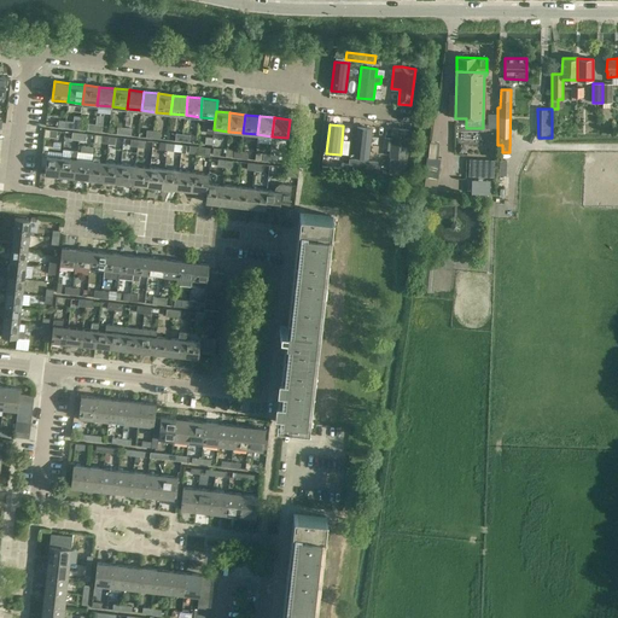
[(368,157),(372,130),(372,129),(357,127),(354,156),(368,157)]
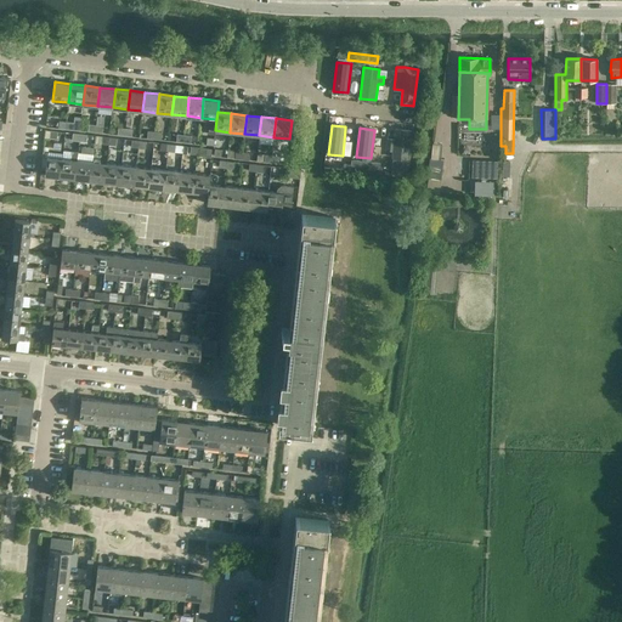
[(393,157),(408,159),(412,131),(396,129),(395,140),(388,139),(385,150),(393,150),(393,157)]
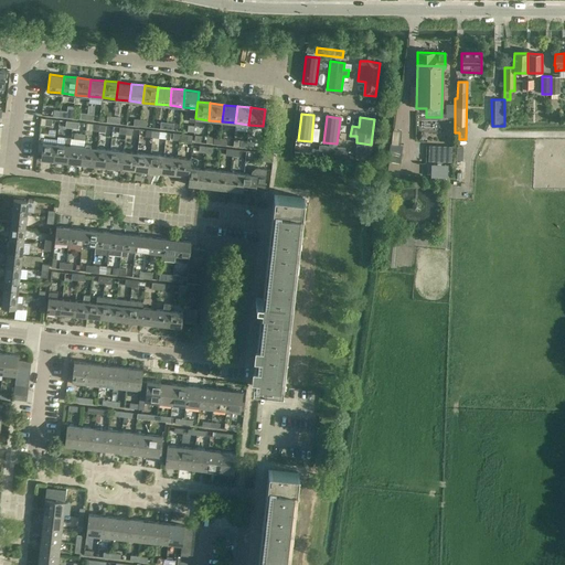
[(208,136),(206,144),(220,145),(220,138),(214,138),(214,137),(208,136)]
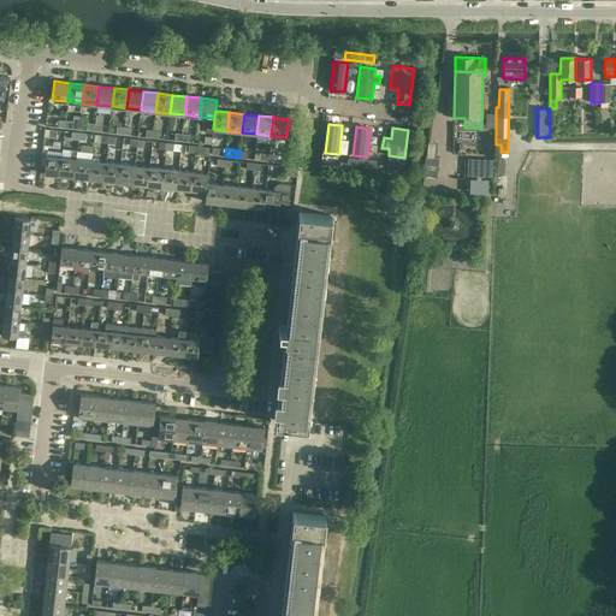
[(69,158),(61,157),(59,176),(75,177),(77,152),(77,149),(70,149),(69,158)]
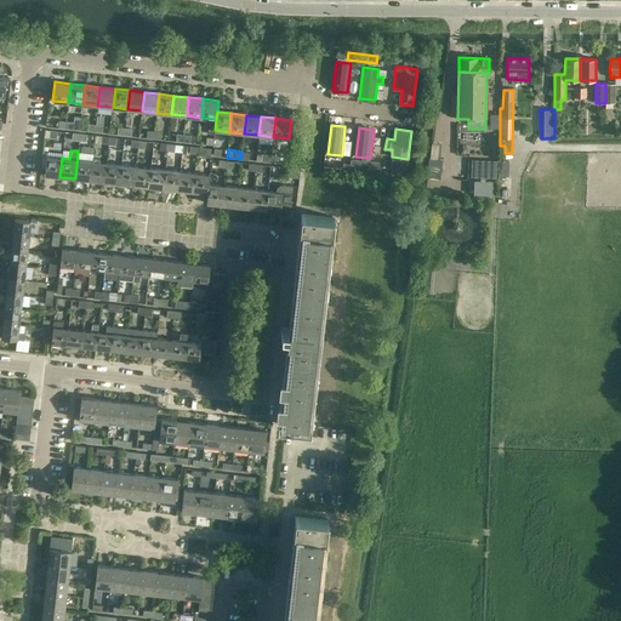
[(78,153),(75,178),(90,181),(92,161),(92,154),(78,153)]
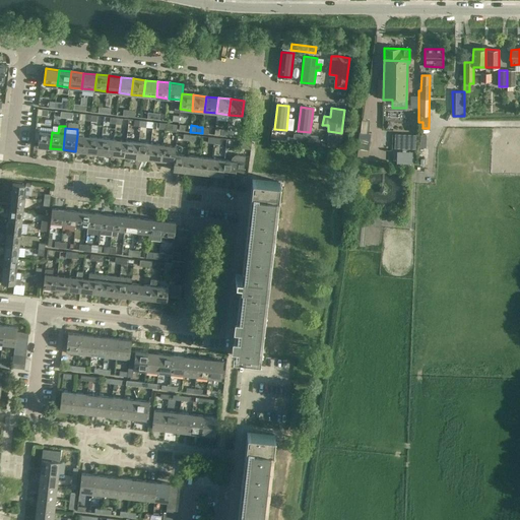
[(50,148),(52,132),(39,131),(38,146),(50,148)]
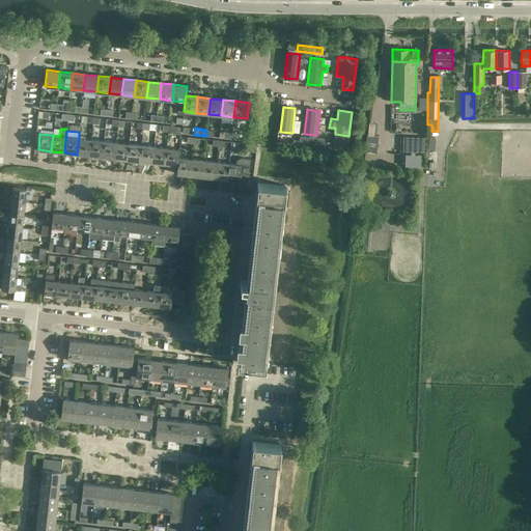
[(375,154),(378,136),(367,135),(365,151),(375,154)]
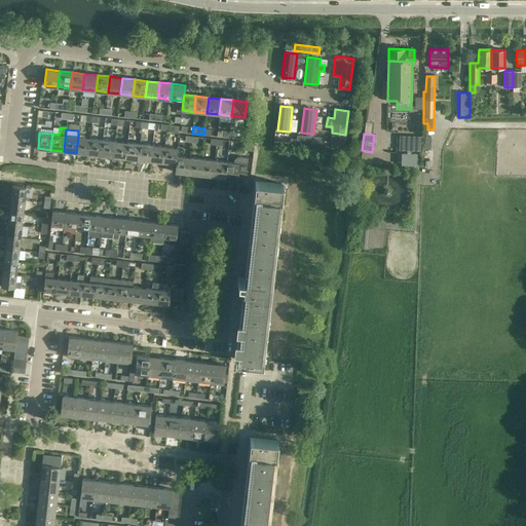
[(90,138),(78,137),(76,153),(88,154),(90,138)]
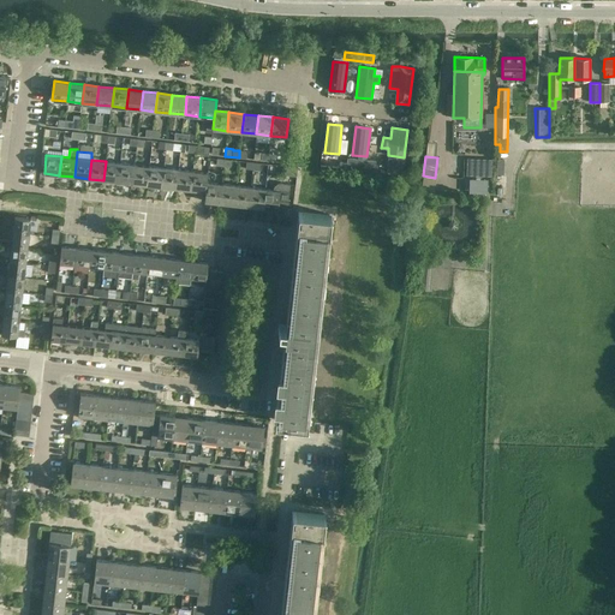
[(120,162),(106,161),(103,180),(118,181),(120,162)]
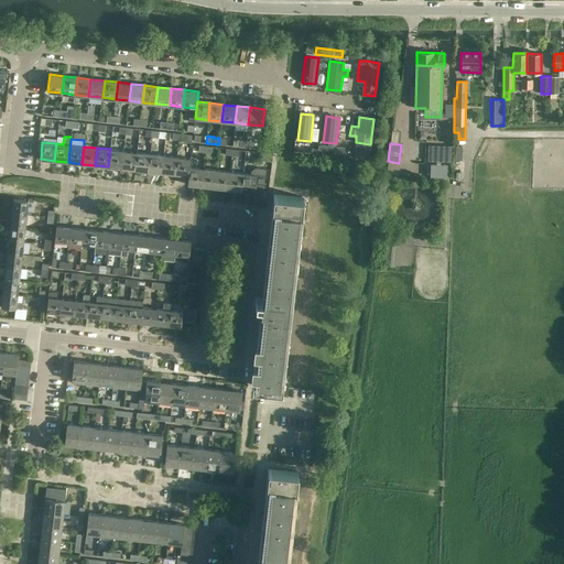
[(123,151),(110,149),(108,166),(122,169),(123,151)]
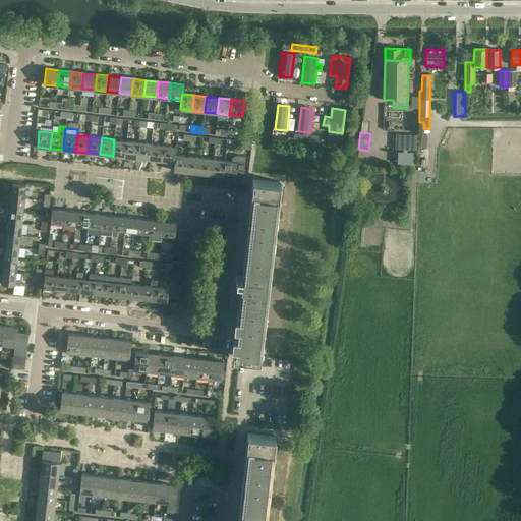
[(396,138),(395,149),(406,149),(406,138),(396,138)]
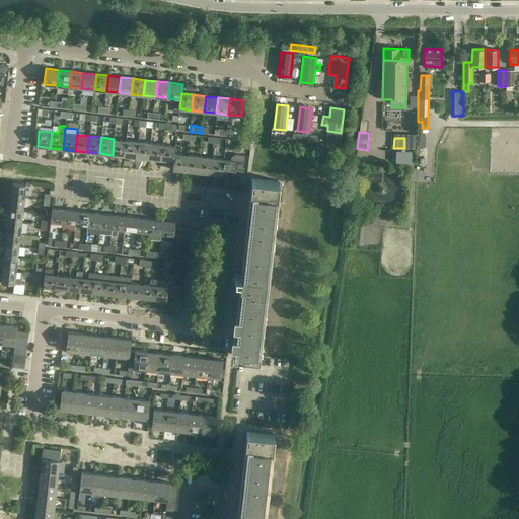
[(127,140),(114,139),(113,155),(125,156),(127,140)]
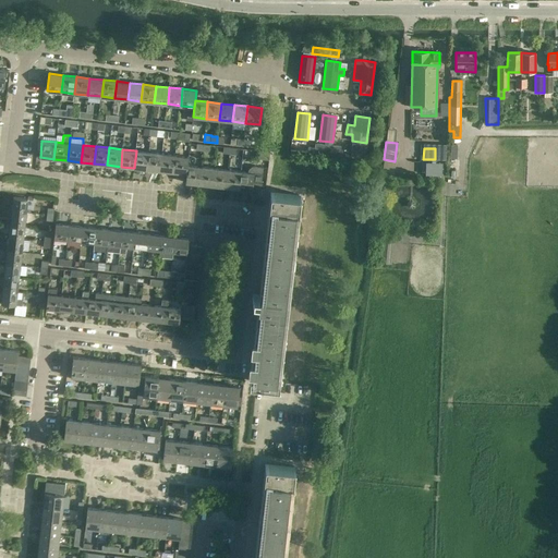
[(149,153),(136,150),(134,168),(147,169),(149,153)]
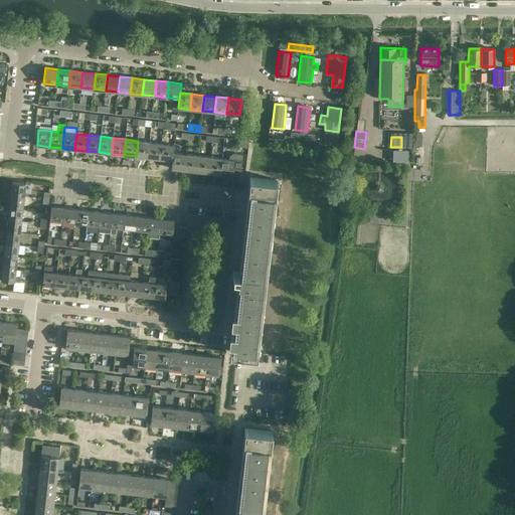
[(150,142),(138,141),(136,156),(148,158),(150,142)]
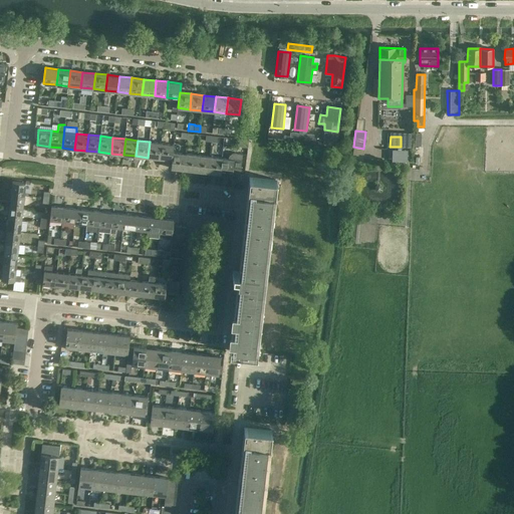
[(162,143),(150,142),(148,158),(160,159),(162,143)]
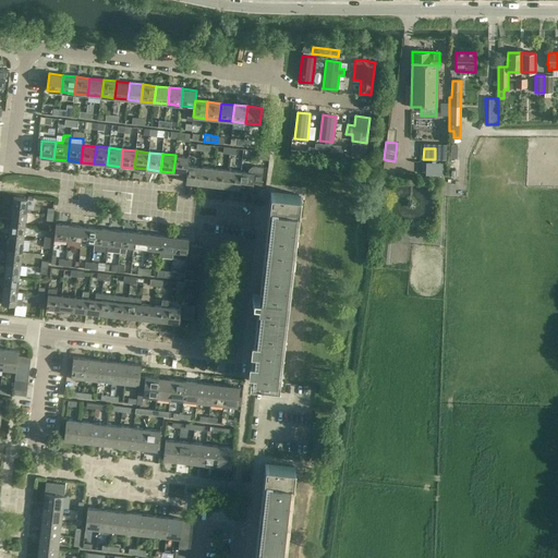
[(173,172),(185,173),(186,173),(187,166),(186,166),(187,157),(176,155),(173,172)]
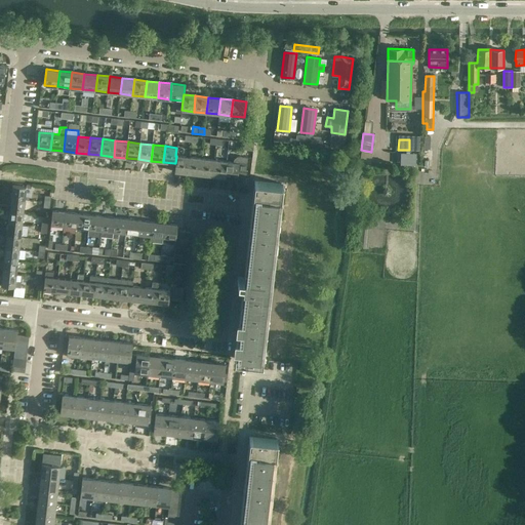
[(189,157),(176,156),(175,163),(174,163),(174,171),(187,173),(189,157)]
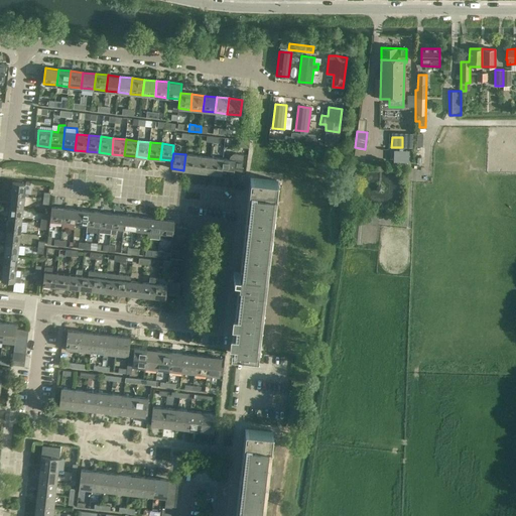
[(222,158),(221,174),(233,175),(233,174),(241,175),(243,155),(233,153),(230,157),(229,159),(222,158)]
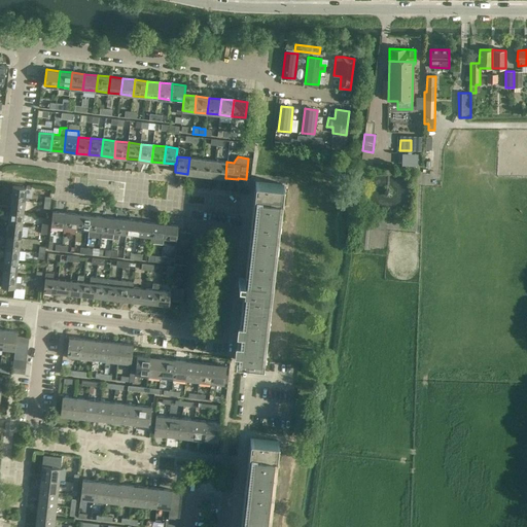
[(202,159),(189,157),(187,174),(200,175),(202,159)]
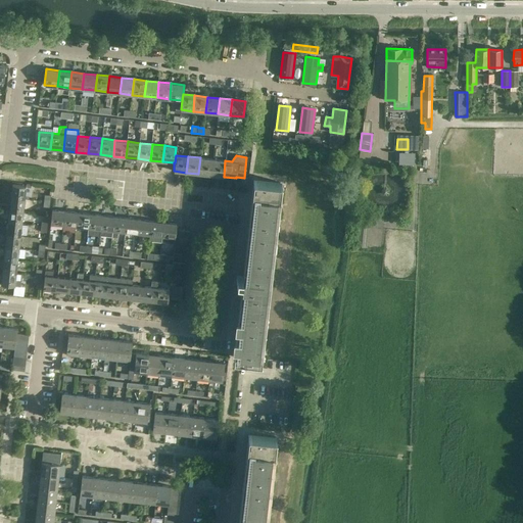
[(212,159),(200,157),(198,174),(211,175),(212,159)]
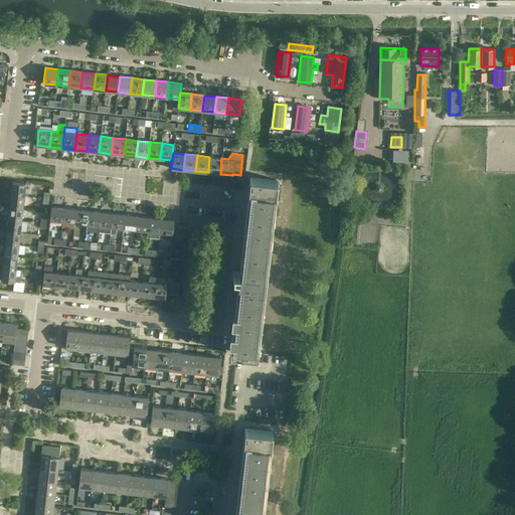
[(221,158),(209,157),(208,172),(220,174),(221,158)]
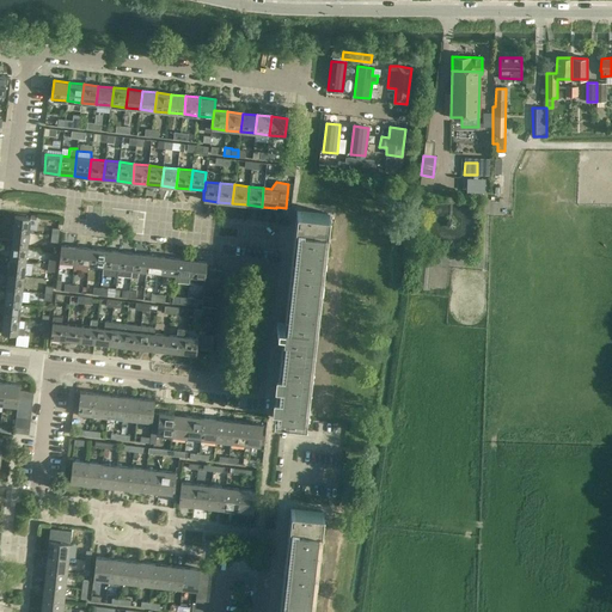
[(304,422),(305,411),(328,214),(300,210),(293,275),(287,324),(277,323),(275,347),(285,348),(280,396),(276,420),(304,422)]
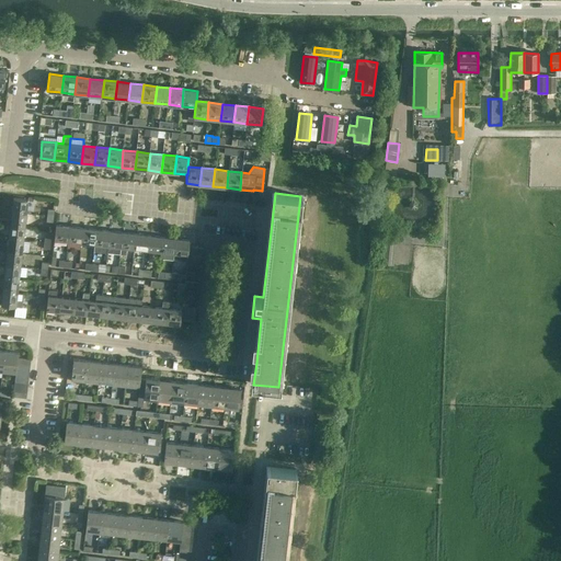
[(13,197),(11,212),(26,214),(27,199),(13,197)]
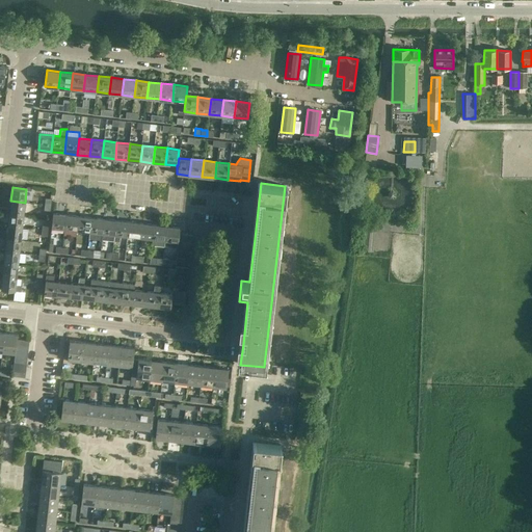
[(10,201),(9,213),(23,215),(25,203),(10,201)]
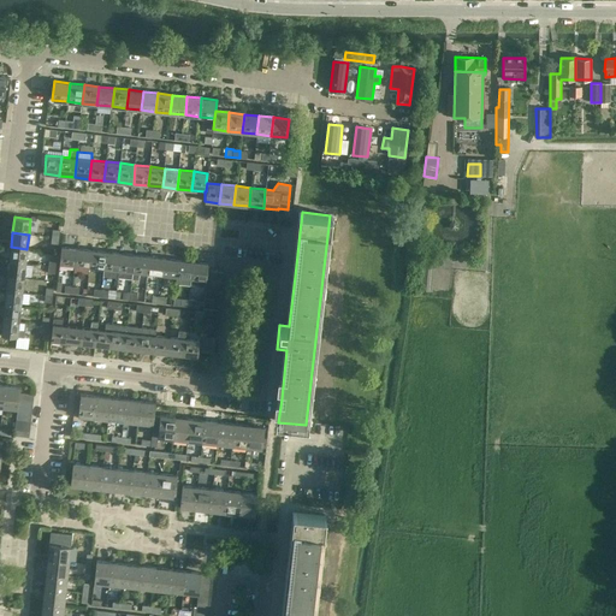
[(11,247),(10,261),(25,264),(27,249),(11,247)]
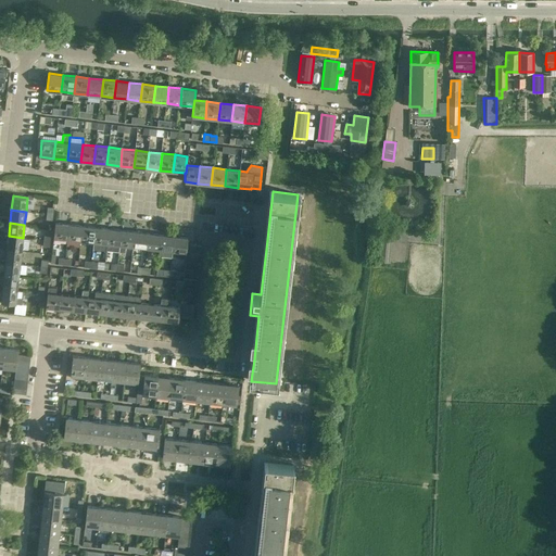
[(53,238),(66,239),(67,225),(55,224),(53,238)]
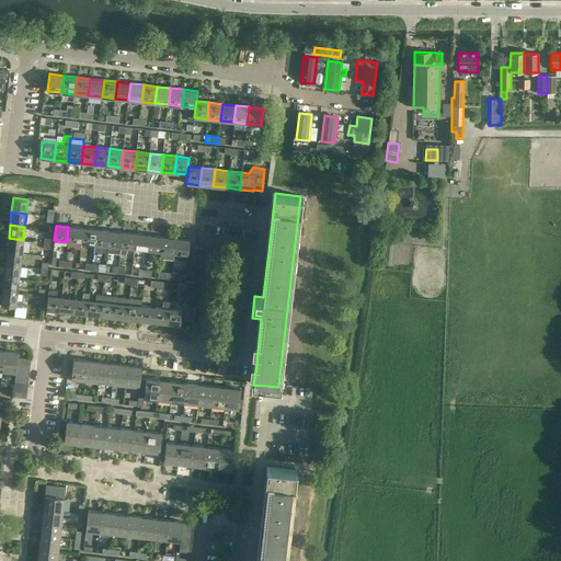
[(82,228),(68,227),(67,241),(80,243),(82,228)]
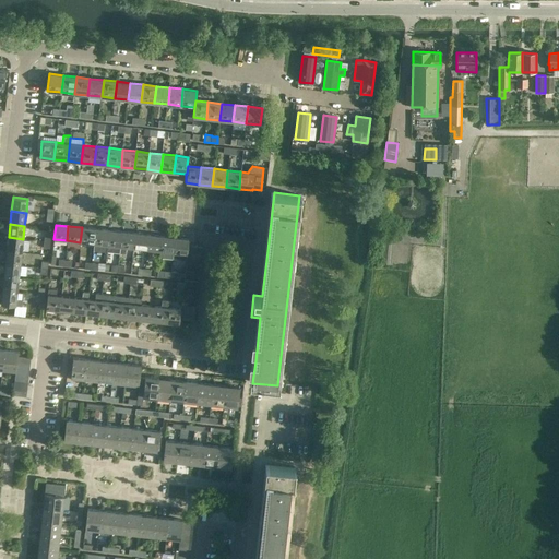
[(95,229),(82,227),(80,242),(93,244),(95,229)]
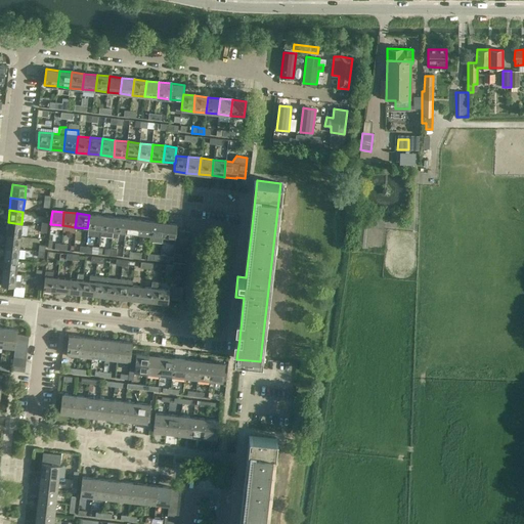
[(101,216),(89,215),(87,228),(88,228),(87,234),(99,236),(99,229),(100,229),(101,216)]
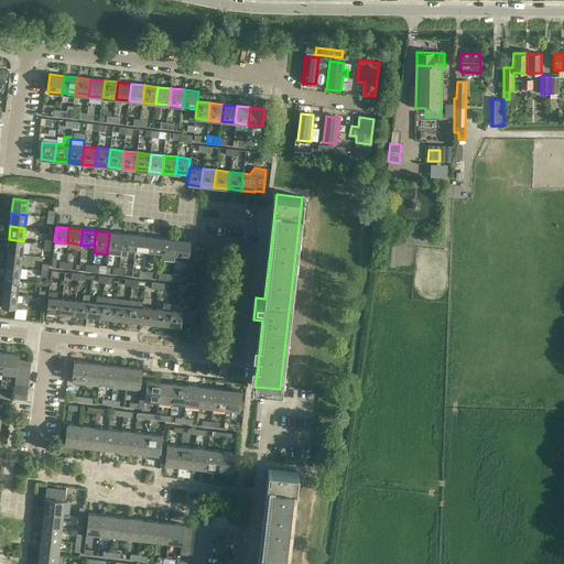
[(384,266),(391,266),(392,246),(397,247),(399,232),(387,231),(384,266)]
